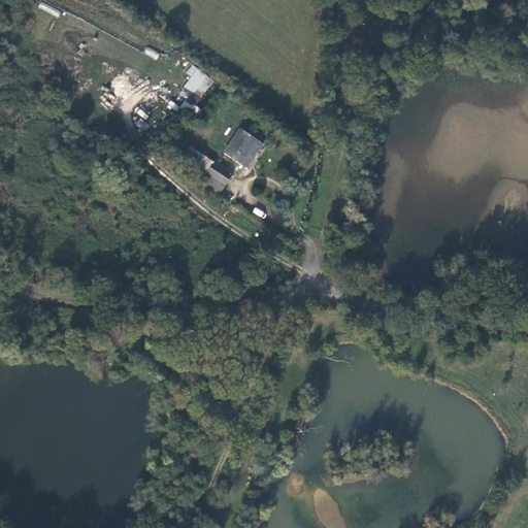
[(192,64),(186,72),(191,76),(184,86),(200,98),(213,81),(192,64)]
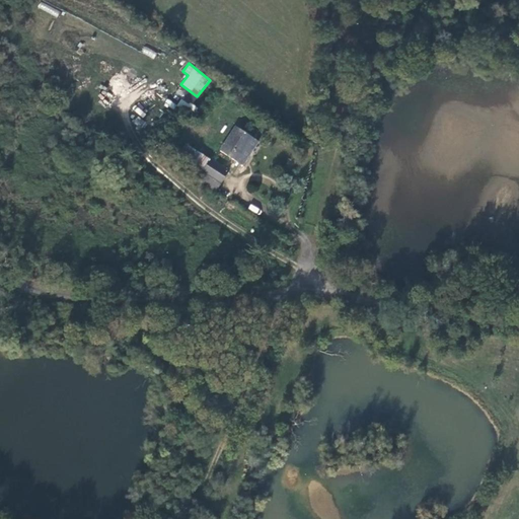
[(236,125),(220,148),(236,158),(250,135),(251,134),(236,125)]
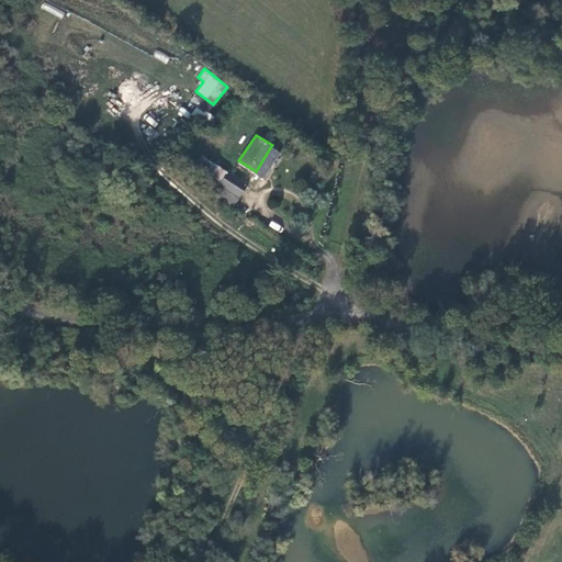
[(267,178),(282,152),(271,146),(256,171),(267,178)]
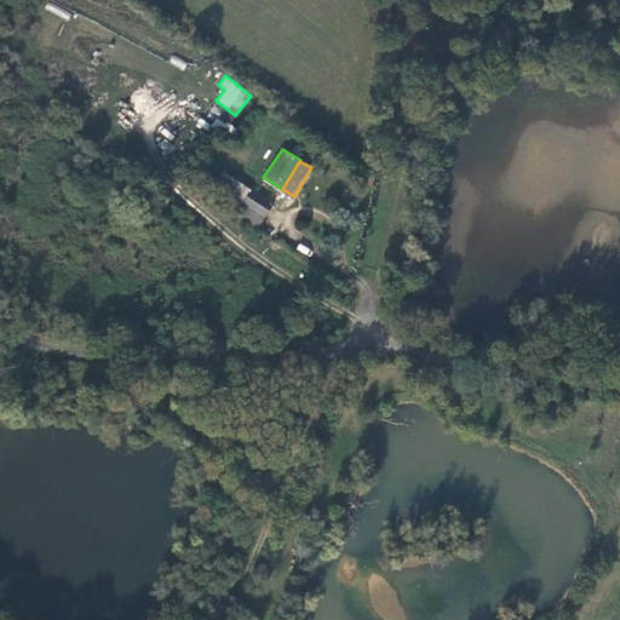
[(273,200),(253,188),(244,202),(262,216),(273,200)]
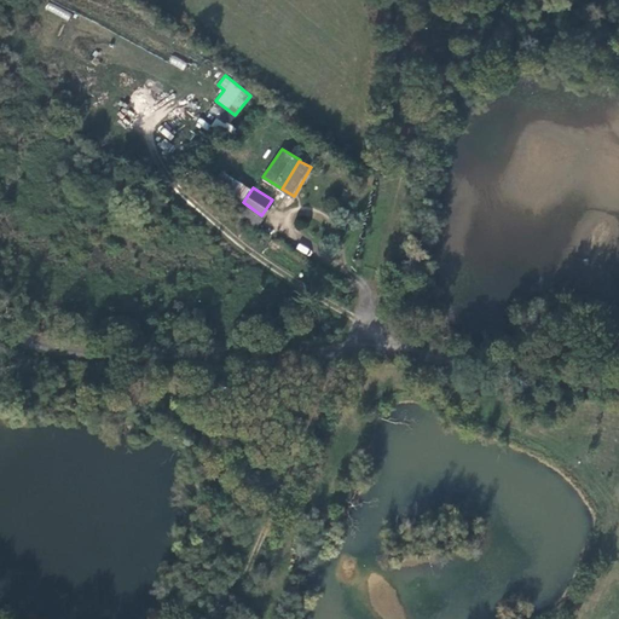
[(243,202),(238,209),(256,223),(261,215),(243,202)]
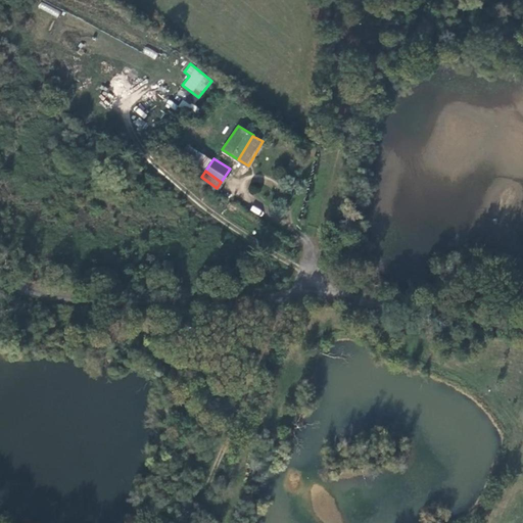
All buildings are outlined.
